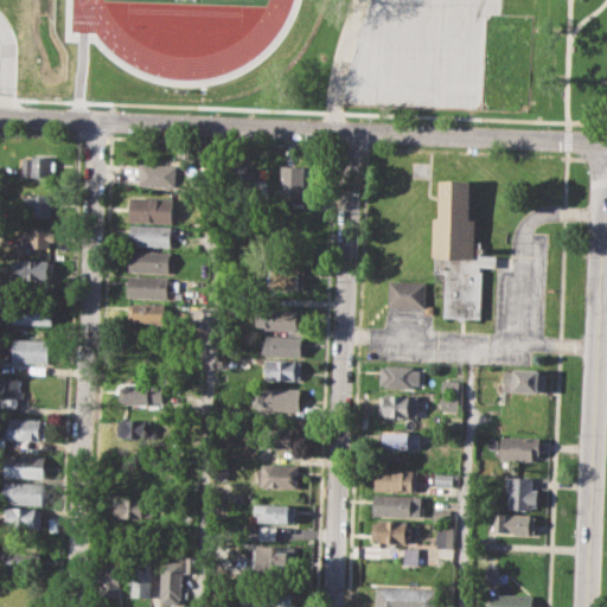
[(17,154),(52,154),(52,177),(17,176),(17,154)]
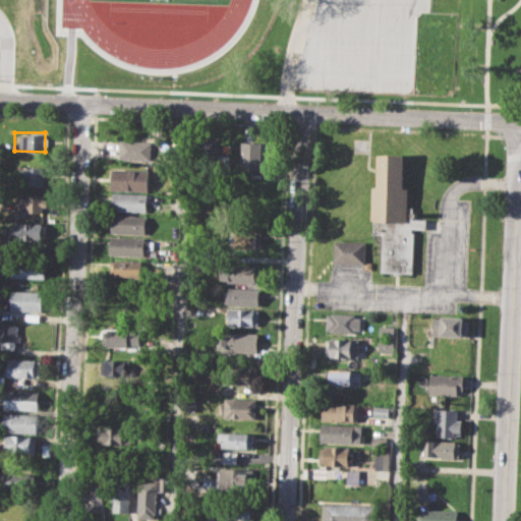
[(120,139),(135,140),(135,134),(156,135),(154,161),(119,159),(120,139)]
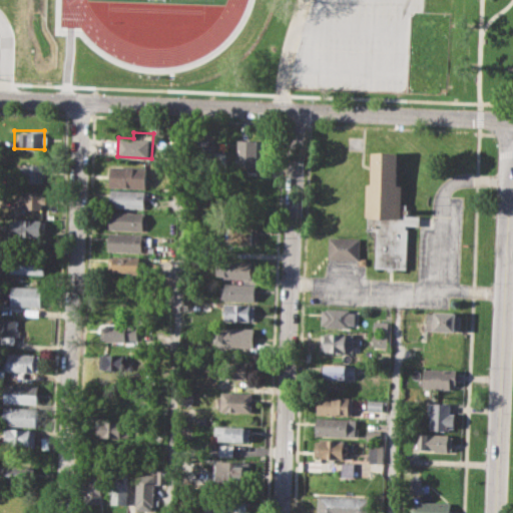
[(237,138),(258,139),(257,165),(236,165),(237,138)]
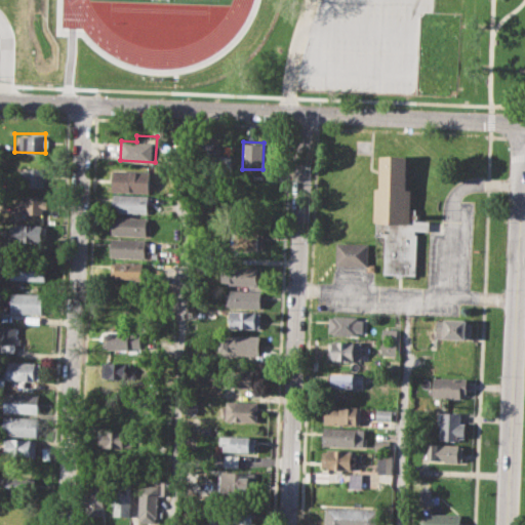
[(382,156),(409,157),(408,189),(412,190),(410,221),(430,223),(429,230),(414,229),(414,234),(417,235),(415,275),(385,274),(387,235),(377,235),(377,223),(374,223),(375,187),(380,188),(382,156)]
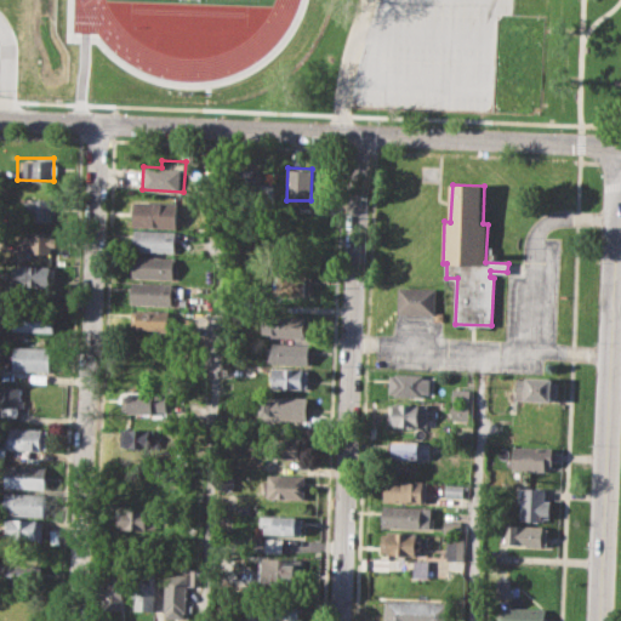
[(24,199),(52,199),(51,222),(23,221),(24,199)]
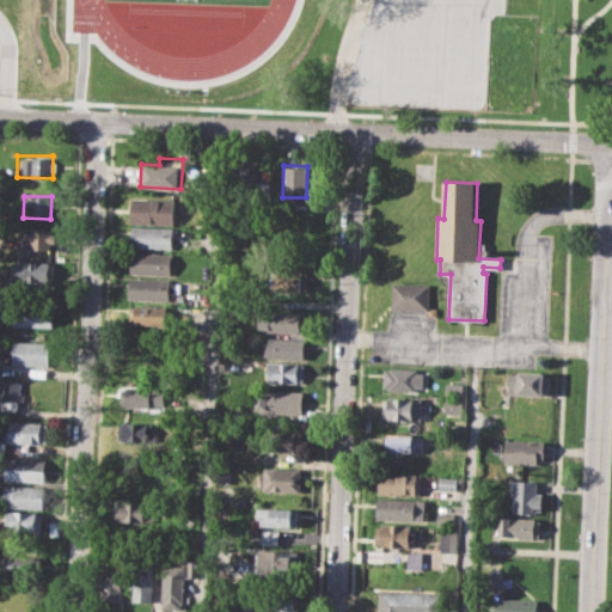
[(132,197),(173,199),(172,224),(130,221),(132,197)]
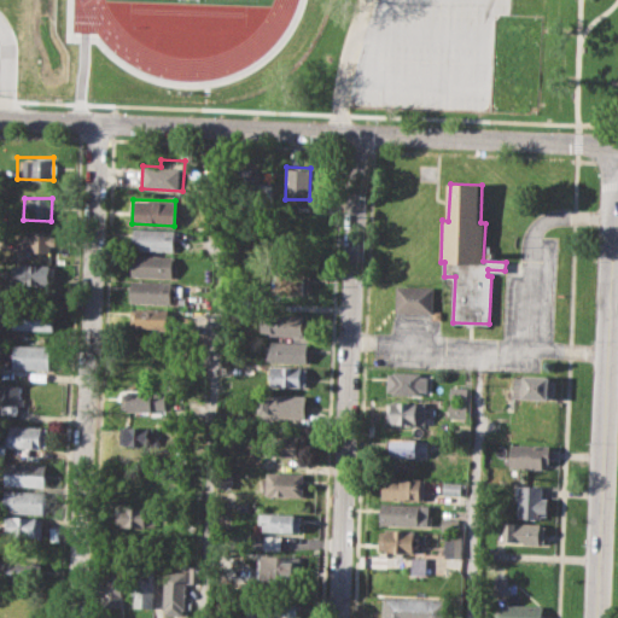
[(134,227),(175,229),(174,251),(133,250),(134,227)]
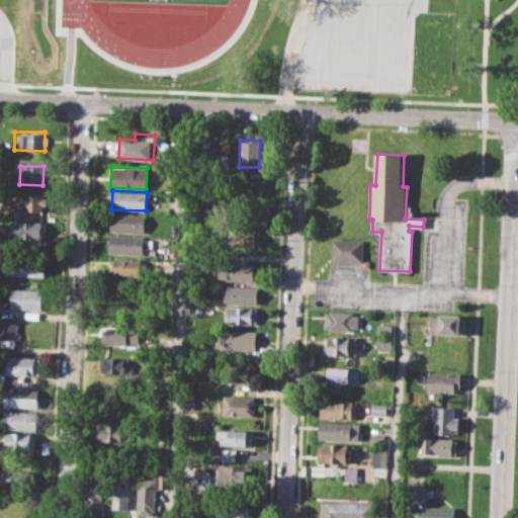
[(18,192),(42,193),(41,213),(17,212),(18,192)]
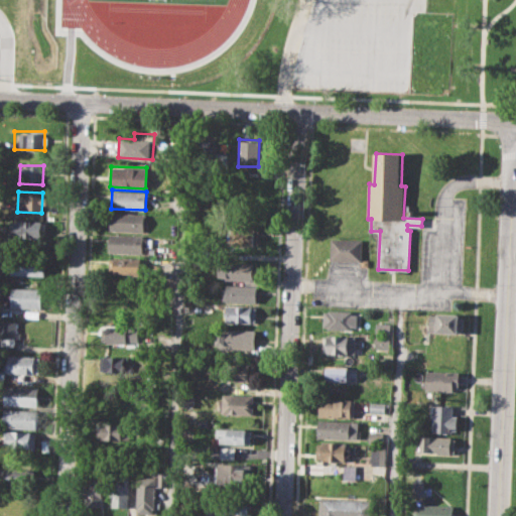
[(110,213),(144,214),(143,232),(109,230),(110,213)]
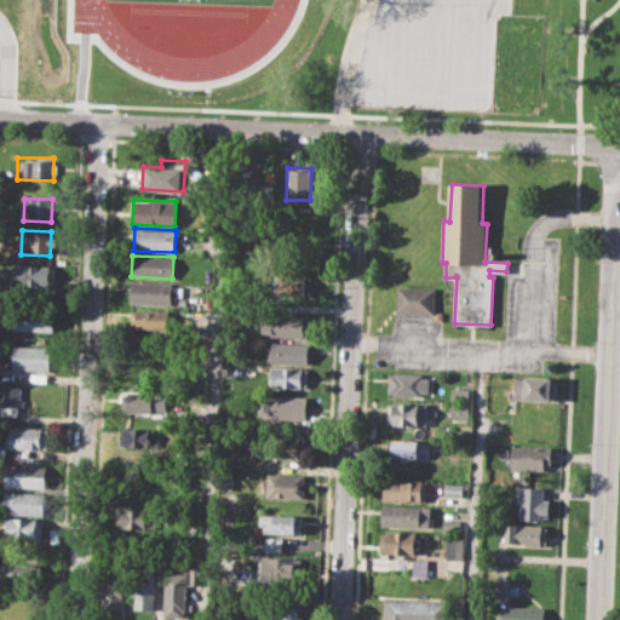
[(17,262),(51,263),(50,287),(16,286),(17,262)]
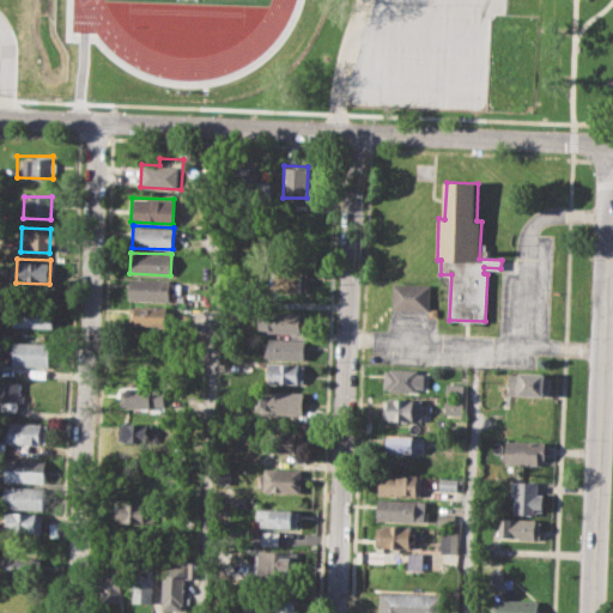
[(269,271),(307,272),(307,292),(268,291),(269,271)]
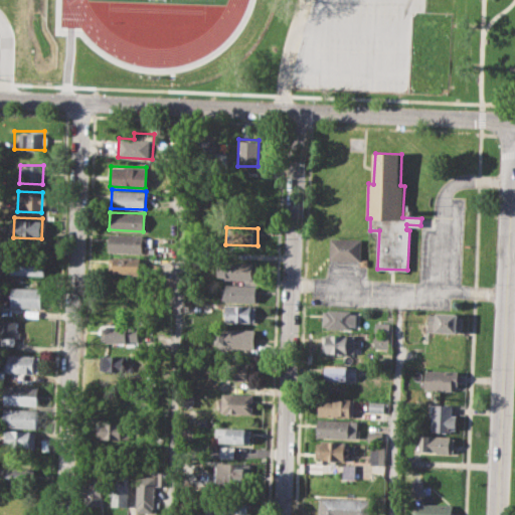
[(110,233),(152,235),(152,246),(142,245),(142,252),(109,250),(110,233)]
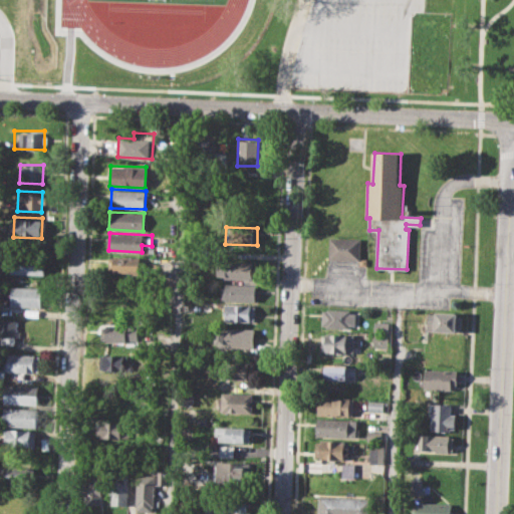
[(329,237),(360,238),(360,258),(367,258),(366,266),(358,266),(358,260),(328,258),(329,237)]
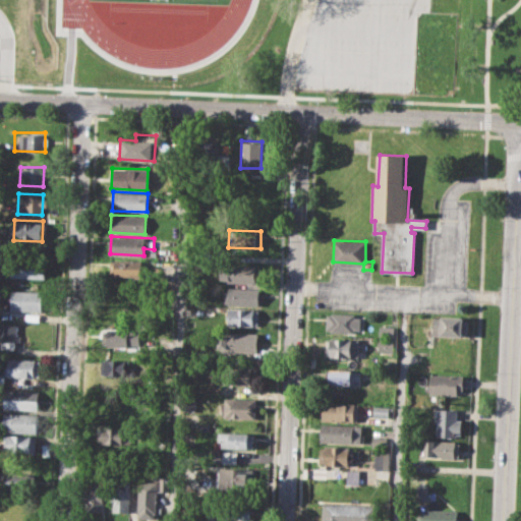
[(7,258),(46,259),(45,278),(11,277),(11,272),(7,272),(7,258)]
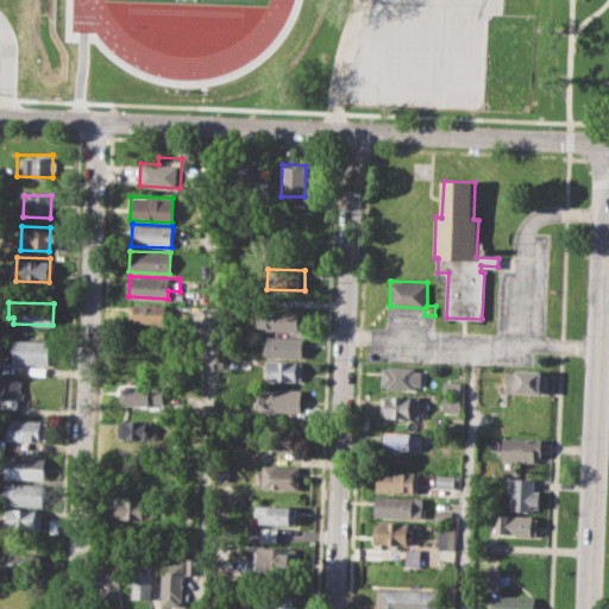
[(135,302),(173,305),(173,324),(133,322),(133,319),(127,319),(127,305),(133,306),(135,302)]
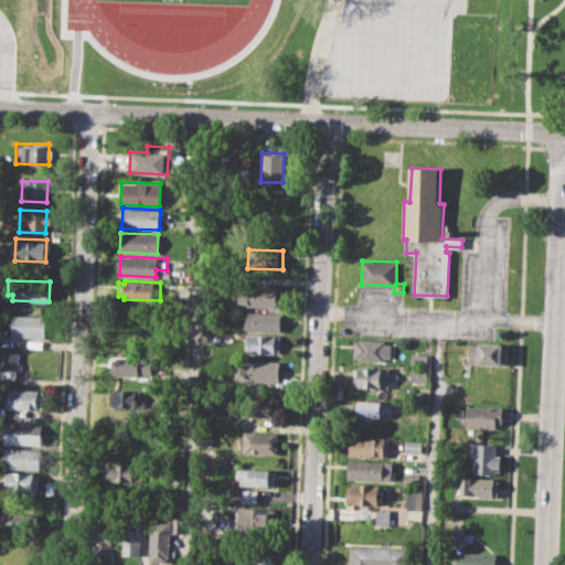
[(241,286),(283,288),(281,308),(240,306),(241,286)]
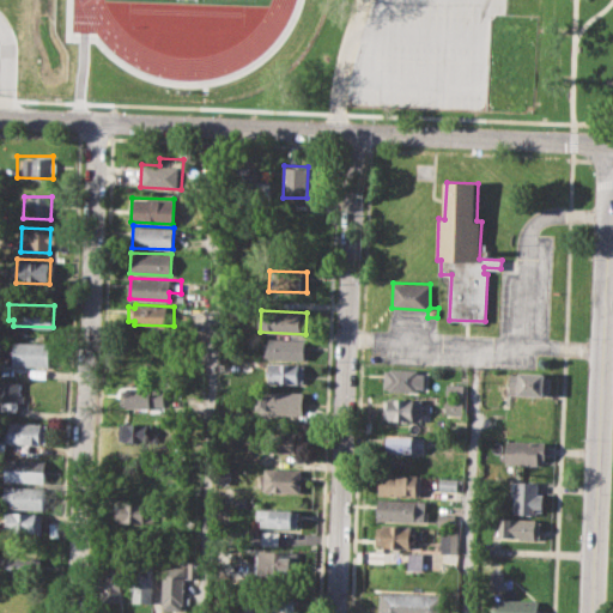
[(265,338),(307,339),(305,358),(263,357),(265,338)]
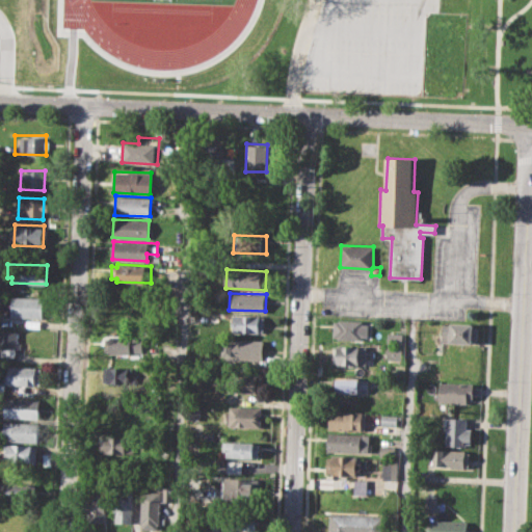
[(3,296),(45,297),(44,317),(3,316),(3,296)]
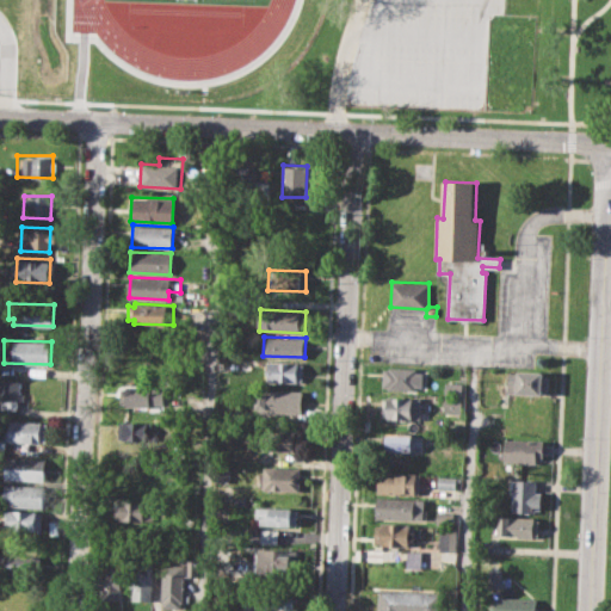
[(123,344),(166,346),(166,368),(122,366),(123,344)]
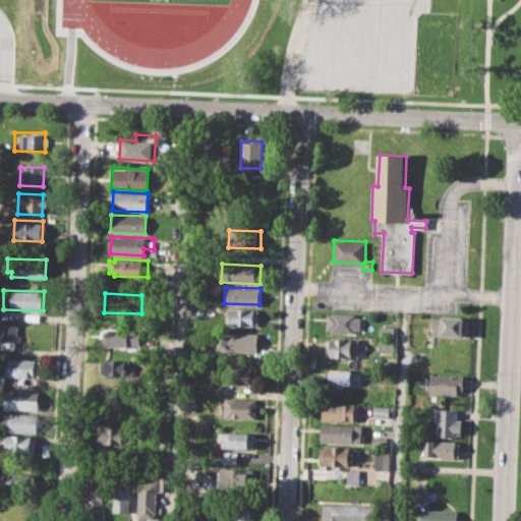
[(229,308),(259,309),(258,326),(229,325),(229,308)]
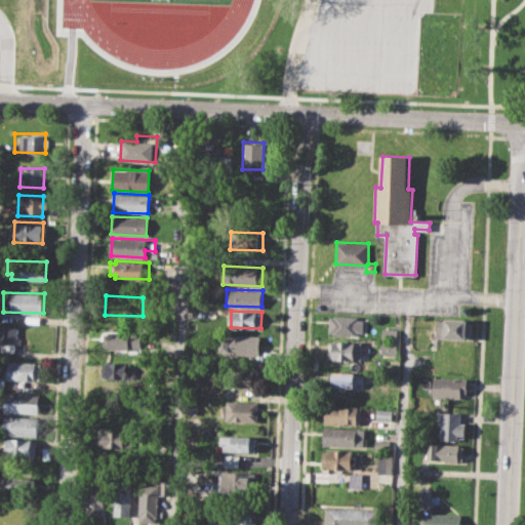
[(329,318),(334,318),(335,315),(358,316),(358,319),(364,320),(364,332),(358,332),(357,335),(333,334),(333,332),(328,332),(329,318)]
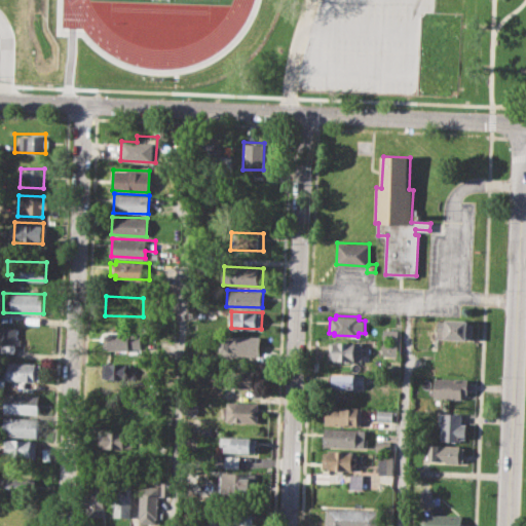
[(439,321),(446,322),(447,317),(470,318),(470,324),(474,324),(474,337),(468,336),(467,341),(438,339),(439,321)]
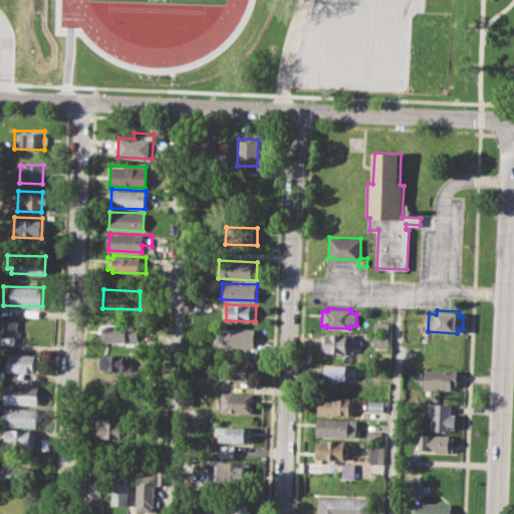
[(0,318),(18,319),(17,344),(0,343),(1,335),(0,335),(0,318)]
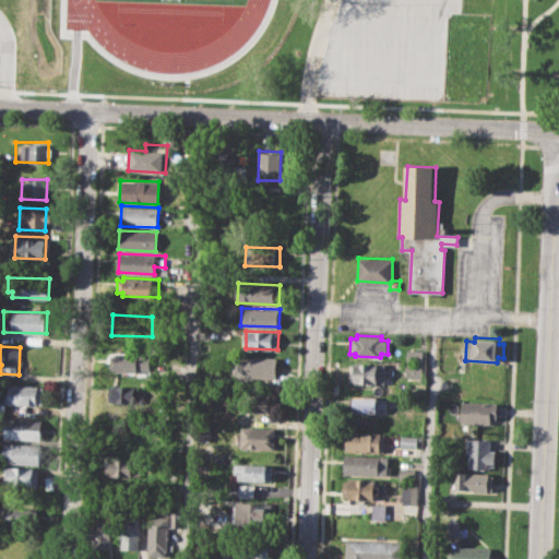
[(408,349),(423,351),(423,361),(407,360),(408,349)]
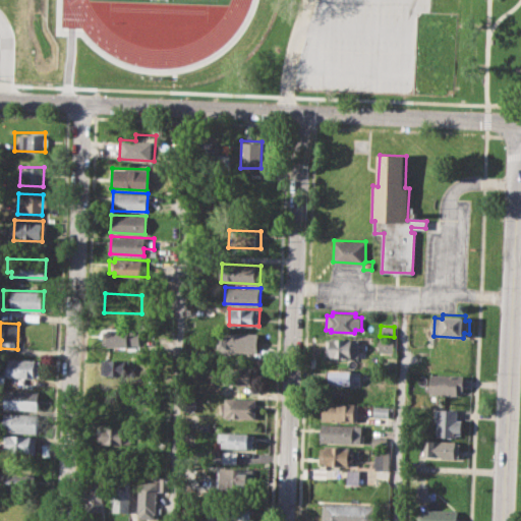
[(105,329),(140,330),(139,346),(104,345),(105,329)]
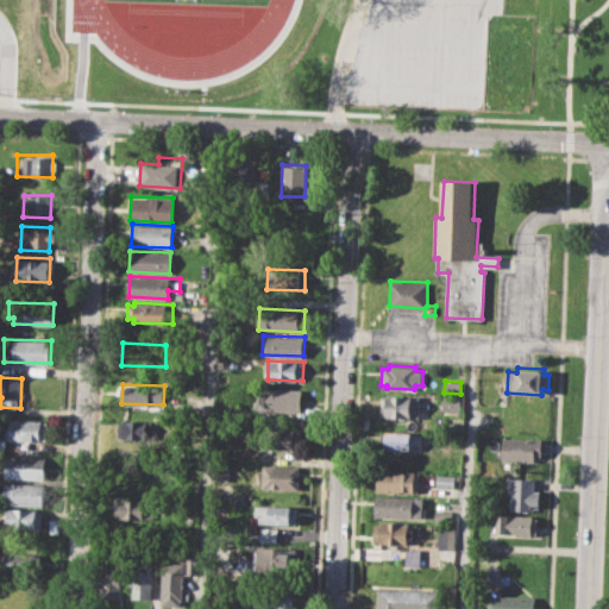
[(256,388),(302,389),(302,412),(255,410),(256,388)]
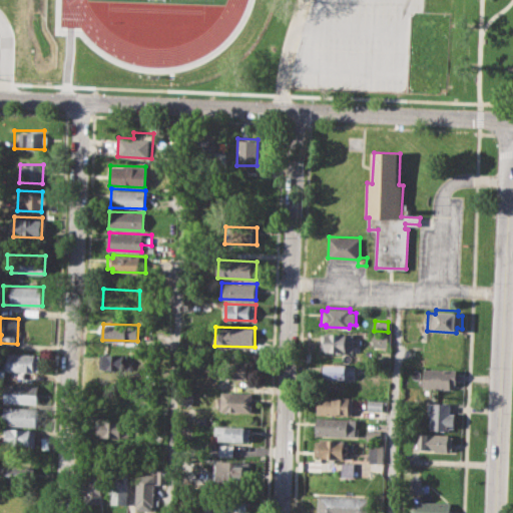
[(374,333),(388,334),(387,347),(373,347),(374,333)]
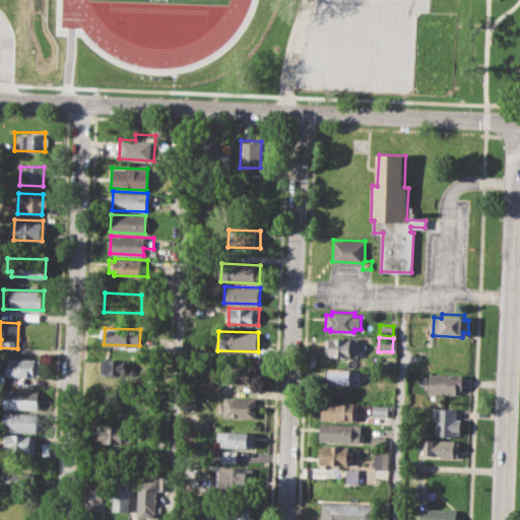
[(329,338),(359,339),(358,356),(329,355),(329,338)]
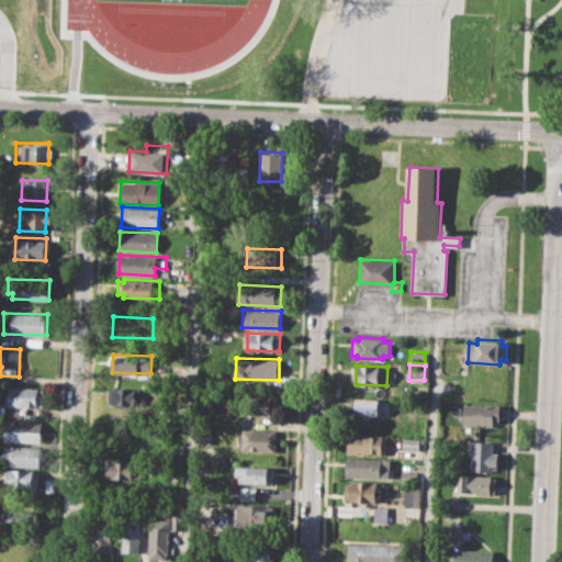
[(11,386),(45,388),(45,407),(0,406),(0,394),(11,394),(11,386)]
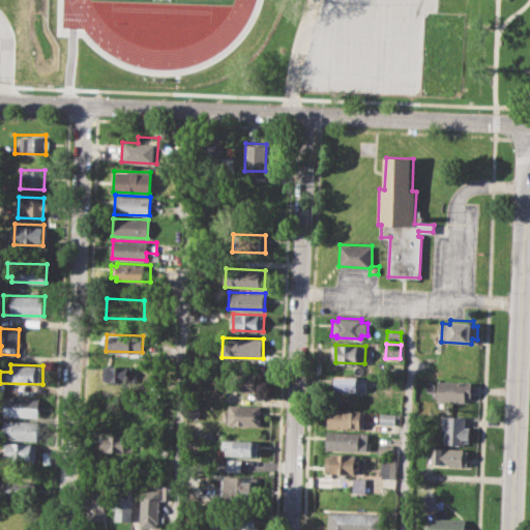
[(105,365),(140,366),(140,384),(105,383),(105,365)]
